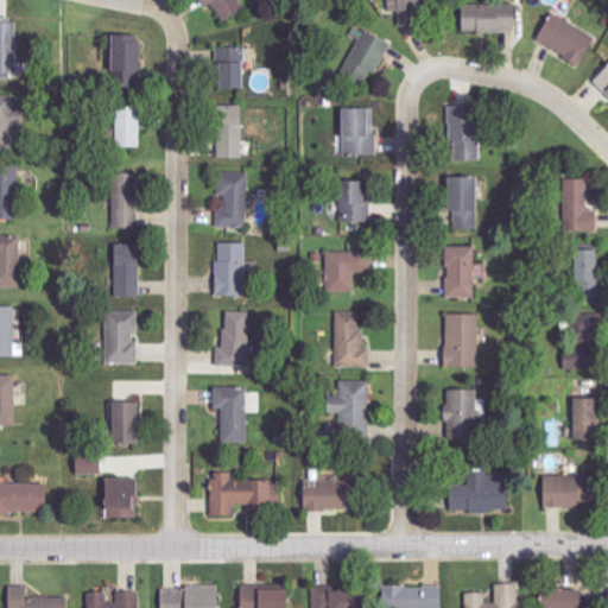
[(196,0),(201,8),(211,2),(222,21),(242,12),(235,0),(196,0)]
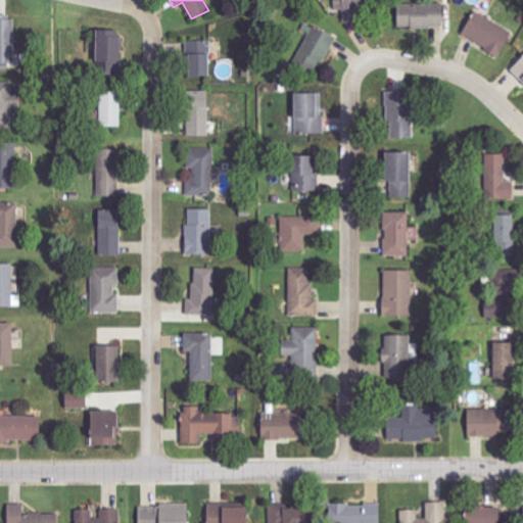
[(334,0),(335,10),(343,10),(343,22),(362,21),(361,11),(375,10),(374,0),(334,0)]
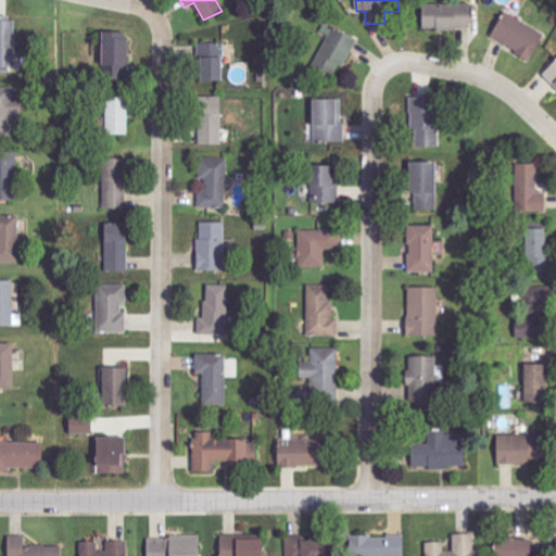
[(469,30),(470,4),(421,3),(421,29),(469,30)]
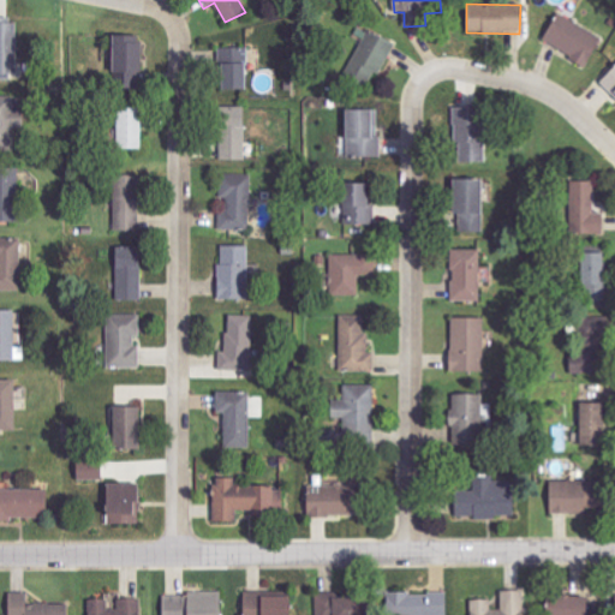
[(542,42),(586,66),(602,37),(557,13),(542,42)]
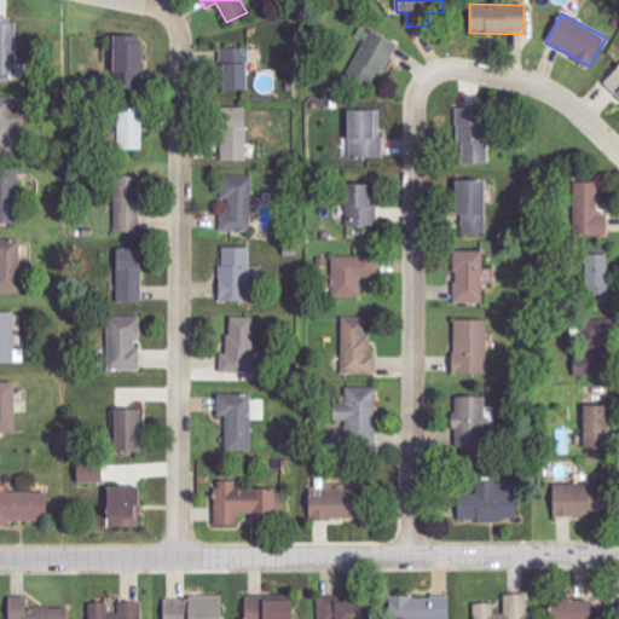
[(0,18),(0,80),(18,80),(18,19),(0,18)]
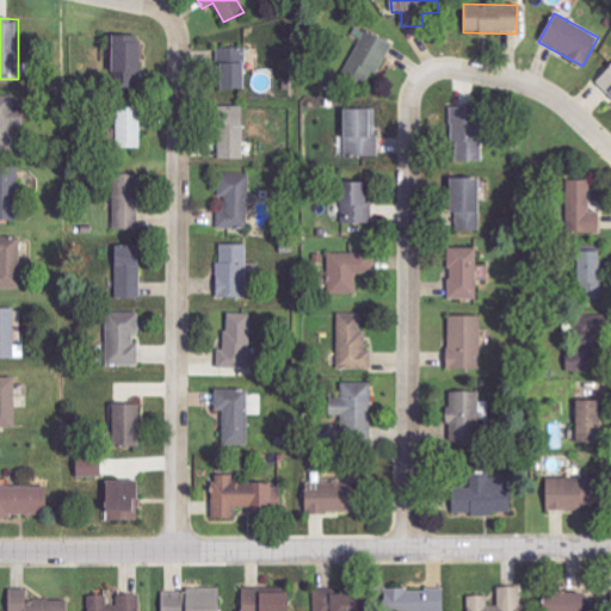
[(393,42),(358,25),(353,35),(362,39),(344,75),(369,88),(393,42)]
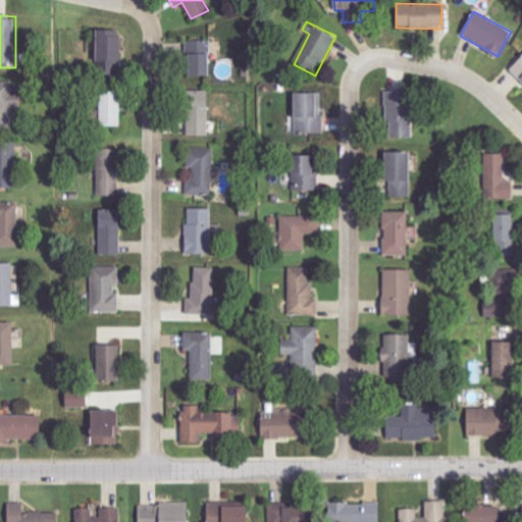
[(119,31),(94,31),(95,75),(120,75),(119,31)]
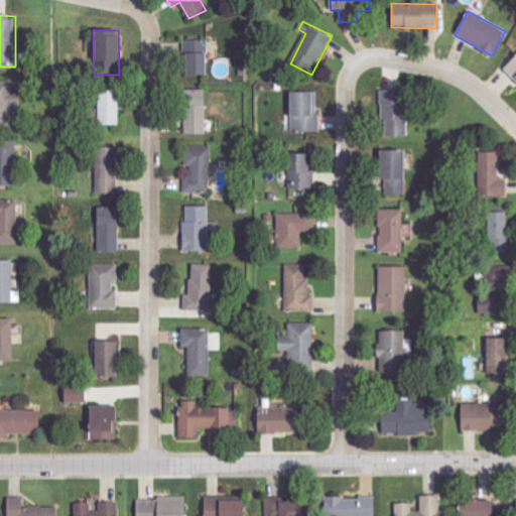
[(208,55),(208,40),(183,40),(184,77),(206,76),(205,55),(208,55)]
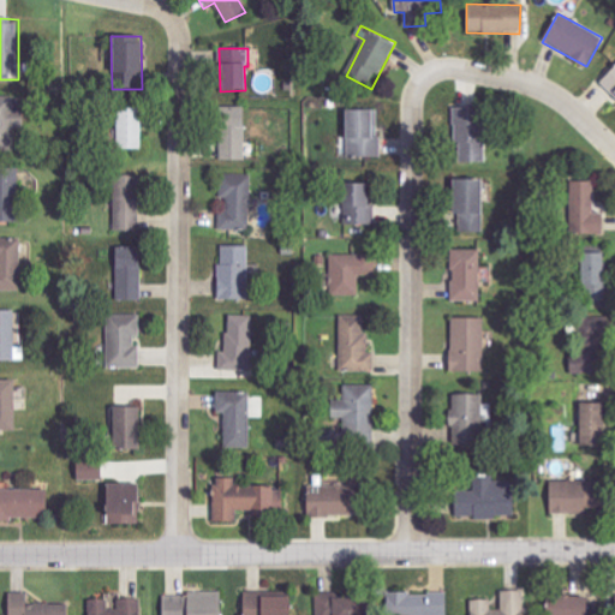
[(614,66),(599,81),(614,96),(614,66)]
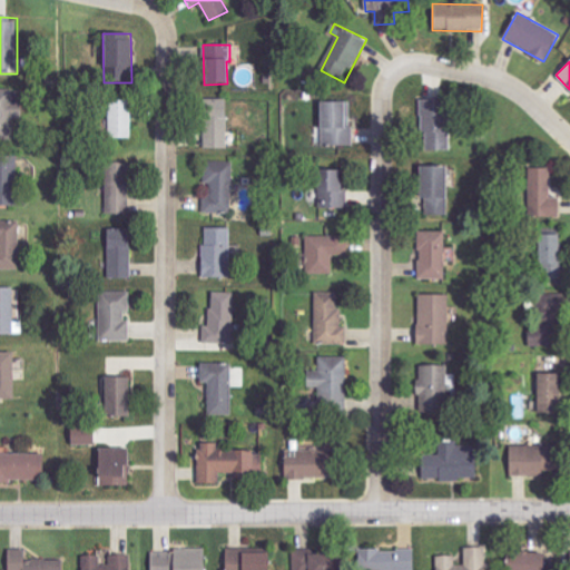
[(0,140),(12,140),(12,118),(16,118),(15,89),(0,89),(0,140)]
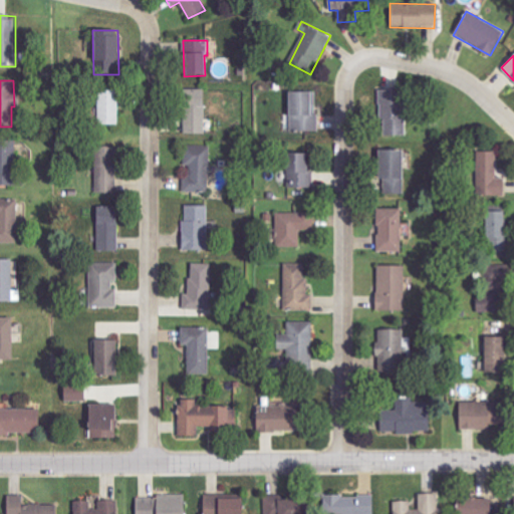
[(204,135),(205,90),(185,89),(184,134),(204,135)]
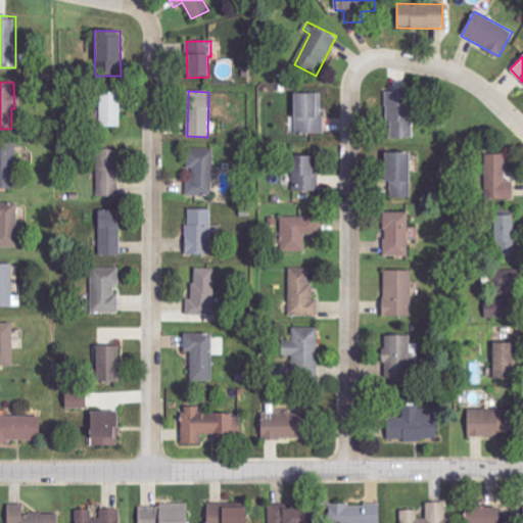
[(390,138),(410,138),(410,92),(385,92),(386,123),(390,123),(390,138)]
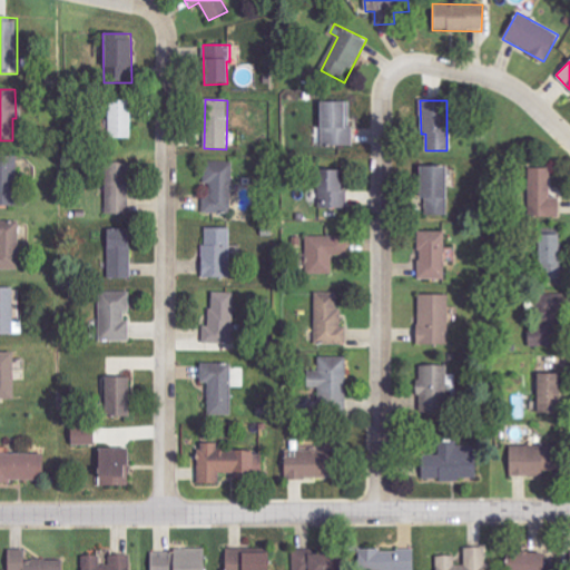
[(108,138),(130,139),(131,101),(109,101),(108,138)]
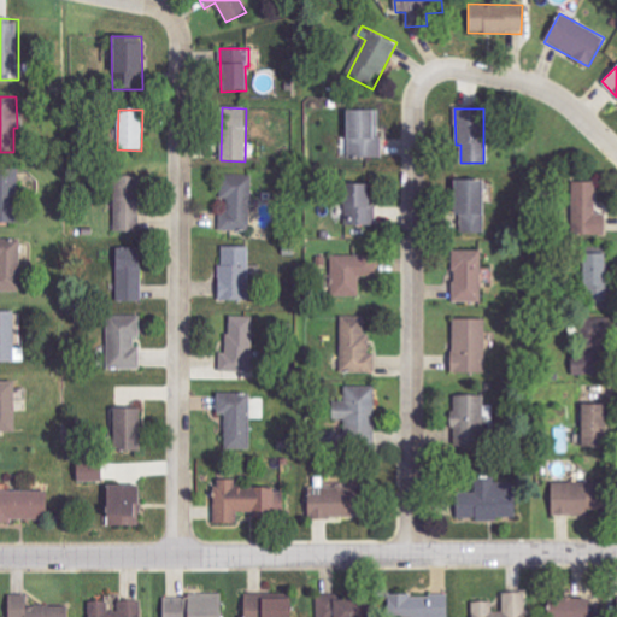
[(346,111),(346,159),(381,159),(380,111),(346,111)]
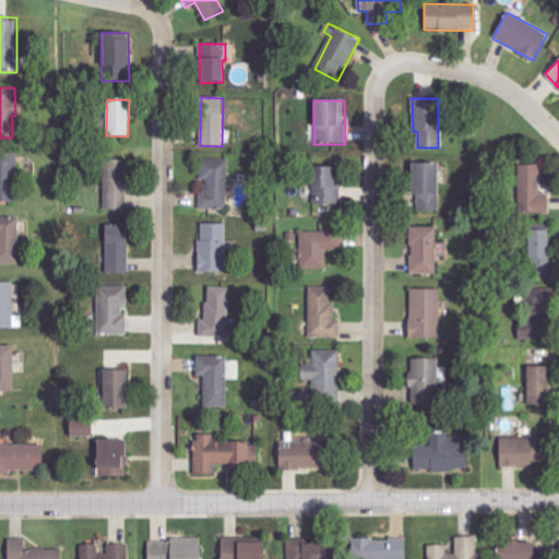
[(0,202),(25,202),(25,192),(16,192),(15,153),(0,153),(0,202)]
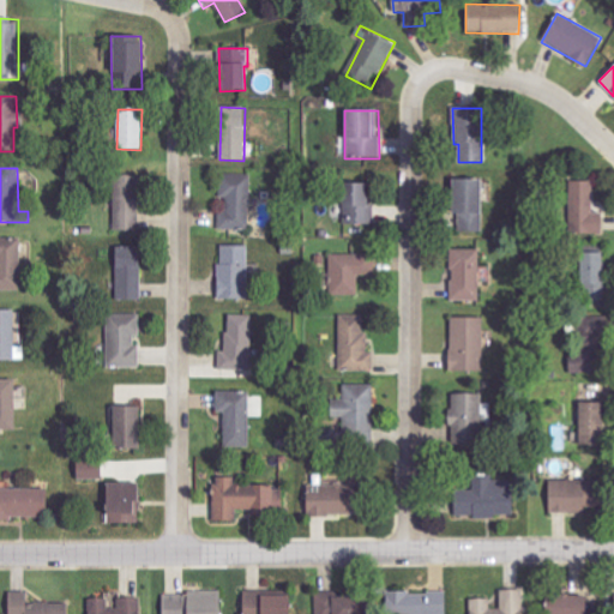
[(251,230),(252,174),(222,174),(222,198),(228,198),(227,211),(220,211),(220,230),(251,230)]
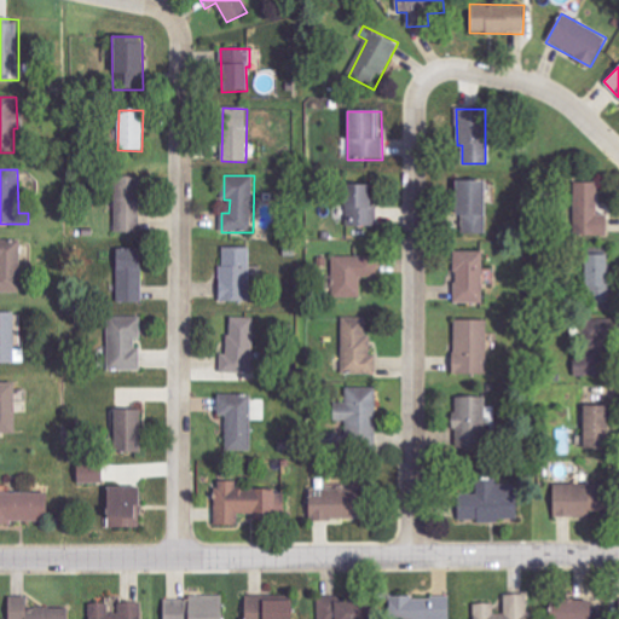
[(116,233),(140,232),(139,177),(115,178),(116,233)]
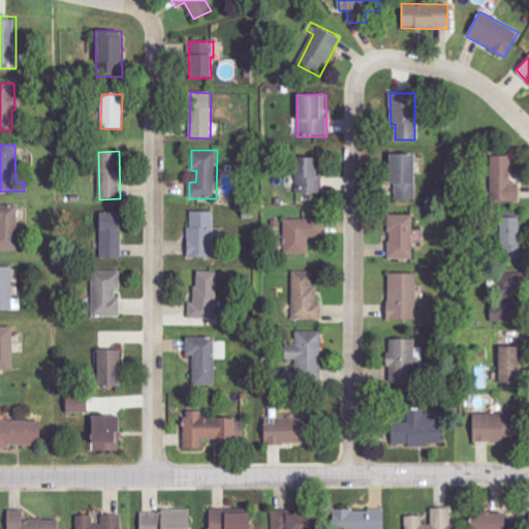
[(414,154),(387,154),(389,186),(395,185),(395,200),(414,199),(414,154)]
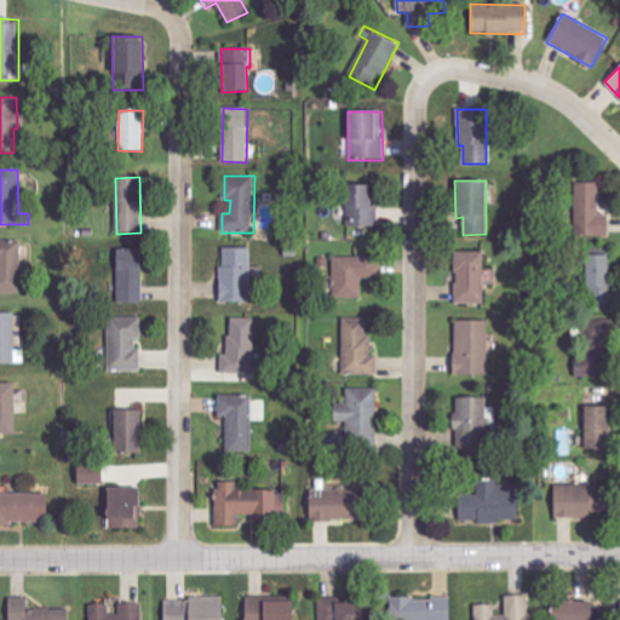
[(609,236),(608,216),(600,216),(600,183),(575,184),(577,236),(609,236)]
